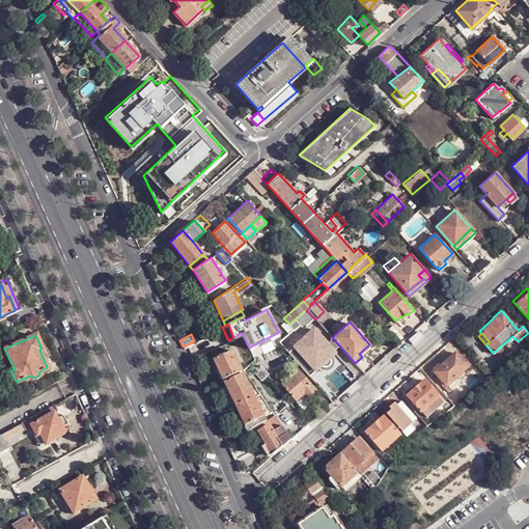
[(213,358),(222,378),(241,368),(230,349),(213,358)]
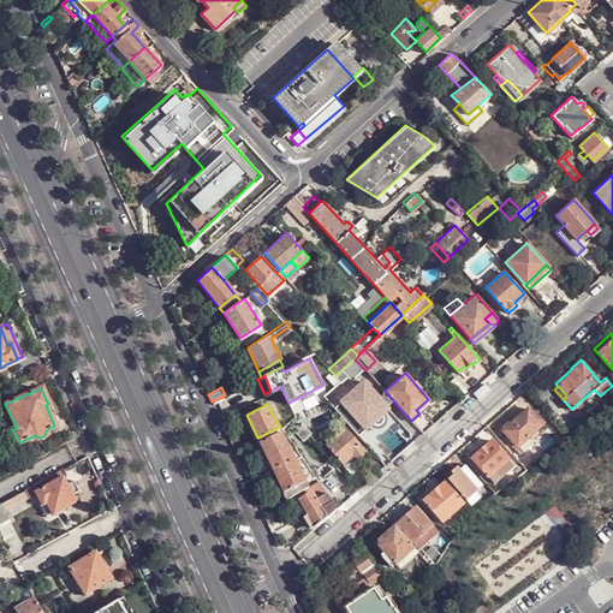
[(541,423),(527,408),(501,429),(516,445),(541,423)]
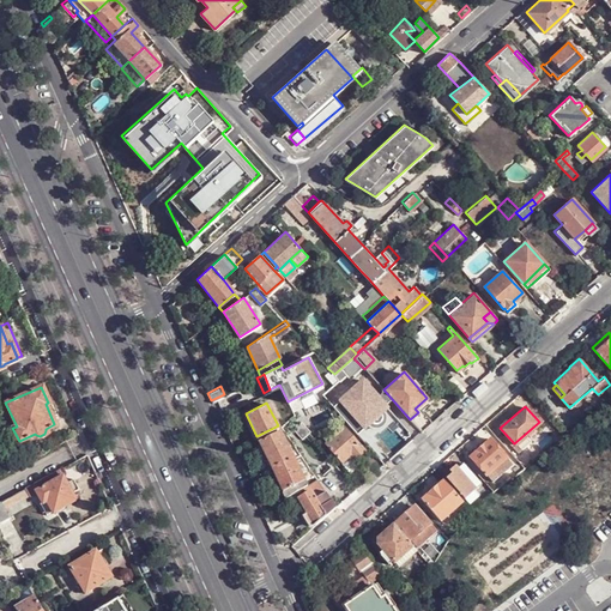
[(280,424),(283,428),(295,416),(292,412),(280,424)]
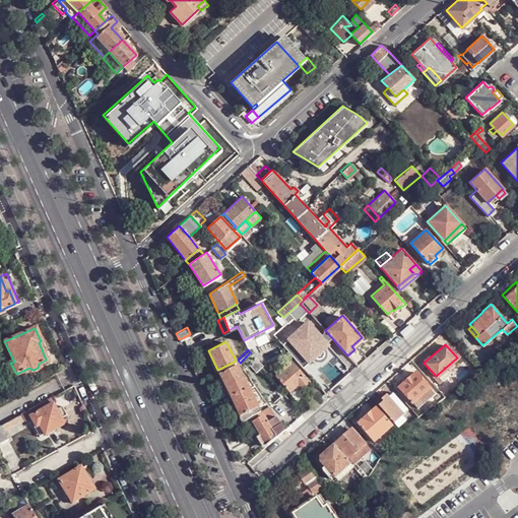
[(275,375),(288,390),(295,385),(297,383),(301,387),(308,380),(292,361),(275,375)]
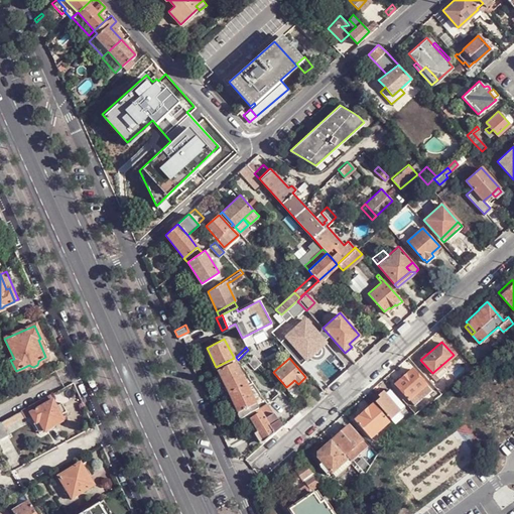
[(404,374),(410,369),(402,360),(396,365),(404,374)]
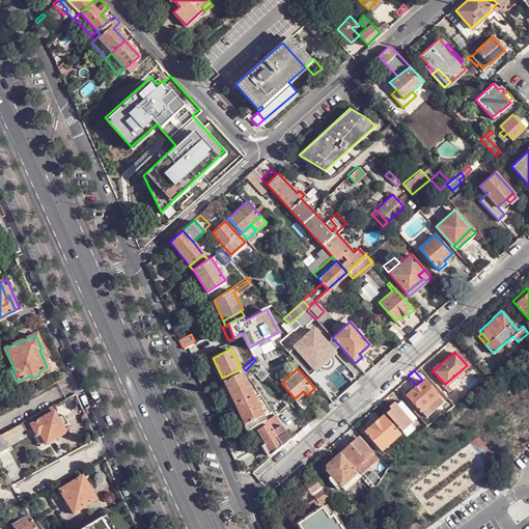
[(223,380),(234,404),(253,395),(242,371),(223,380)]
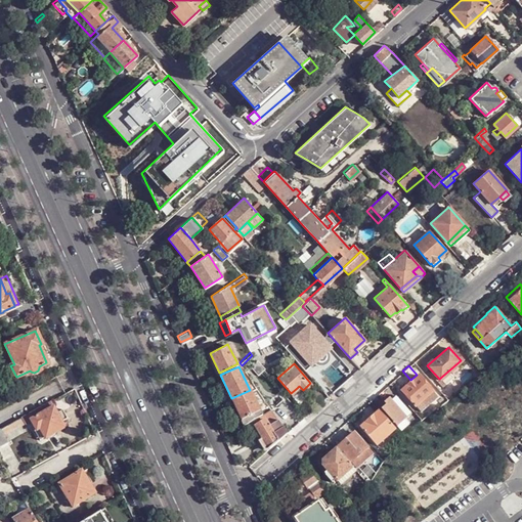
[(420,409),(436,395),(418,374),(417,375),(410,380),(401,388),(420,409)]
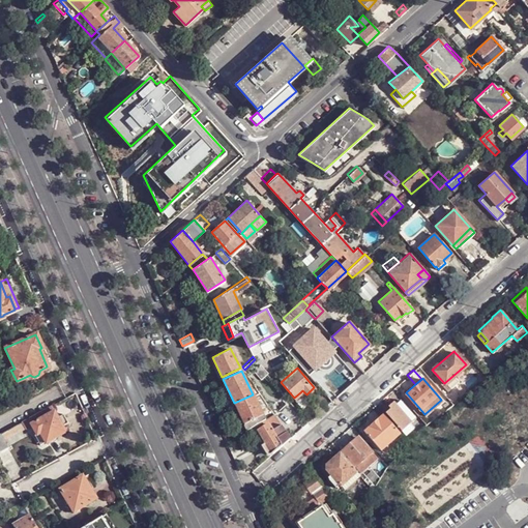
[(302,407),(309,402),(304,397),(300,392),(294,398),(302,407)]
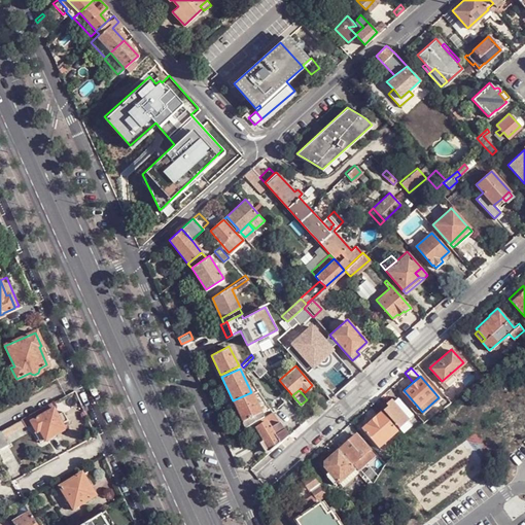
[(233,400),(245,426),(263,416),(251,392),(233,400)]
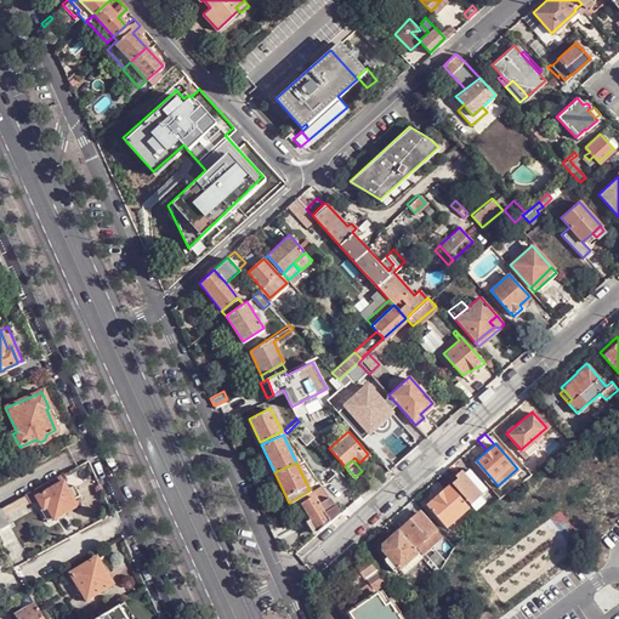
[(469,504),(487,489),(467,467),(461,472),(460,470),(454,476),(455,478),(450,483),(469,504)]
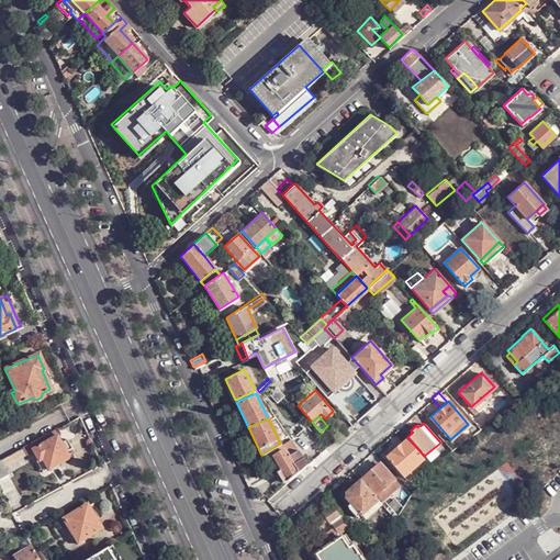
[(290,437),(281,424),(279,426),(280,430),(278,432),(282,441),(290,437)]
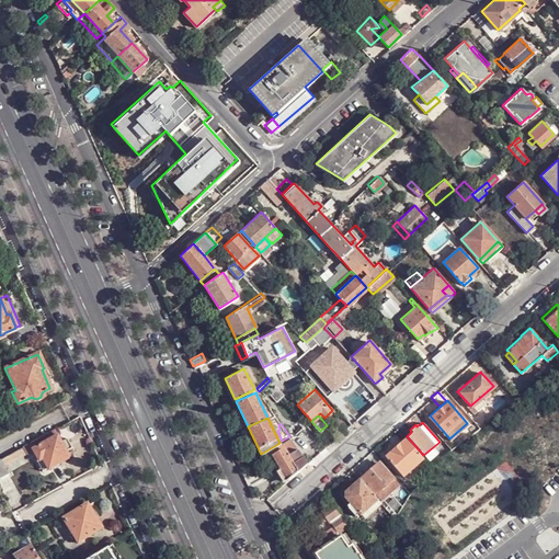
[(26,453),(33,448),(32,446),(57,433),(55,428),(23,446),(26,453)]
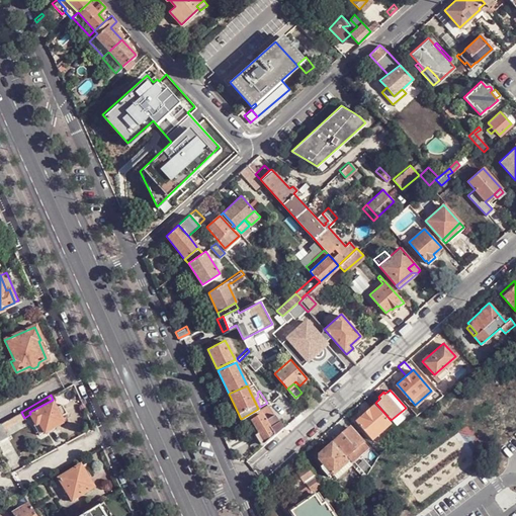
[(53,400),(29,412),(30,414),(34,422),(32,423),(33,425),(38,422),(44,430),(45,431),(64,420),(61,415),(56,406),(53,400)]
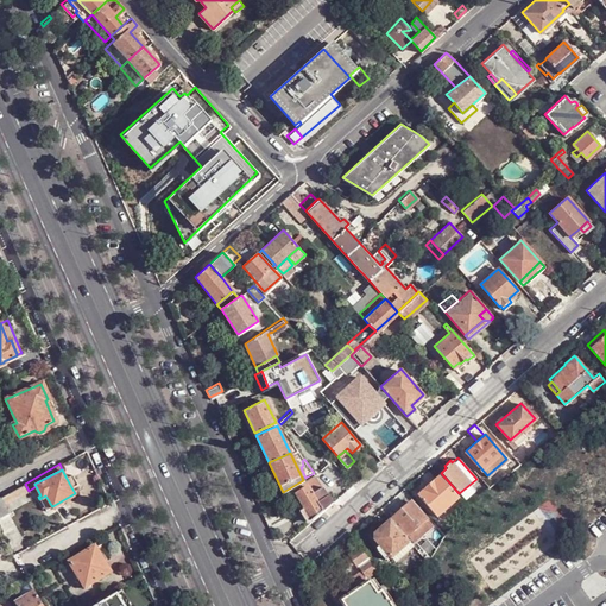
[(71,487),(79,483),(71,472),(65,477),(71,487)]
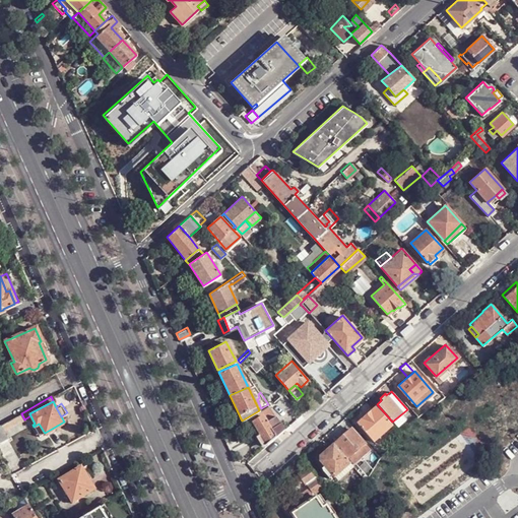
[(373,440),(391,424),(375,405),(357,422),(373,440)]
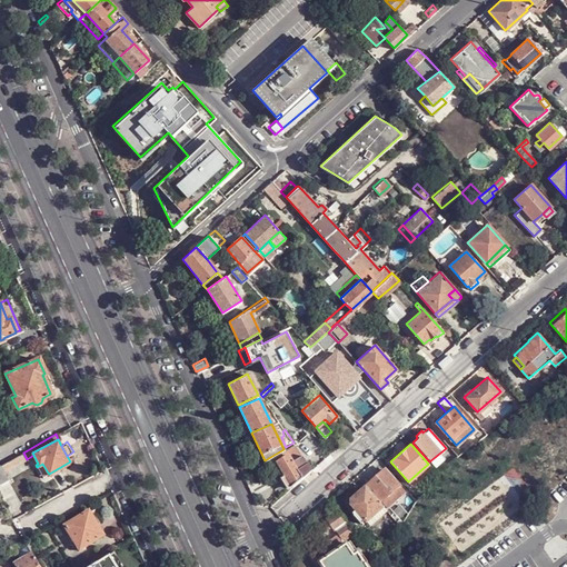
[(311,468),(298,450),(289,456),(287,454),(276,461),(284,475),(279,478),(285,486),(287,487),(290,487),(311,468)]
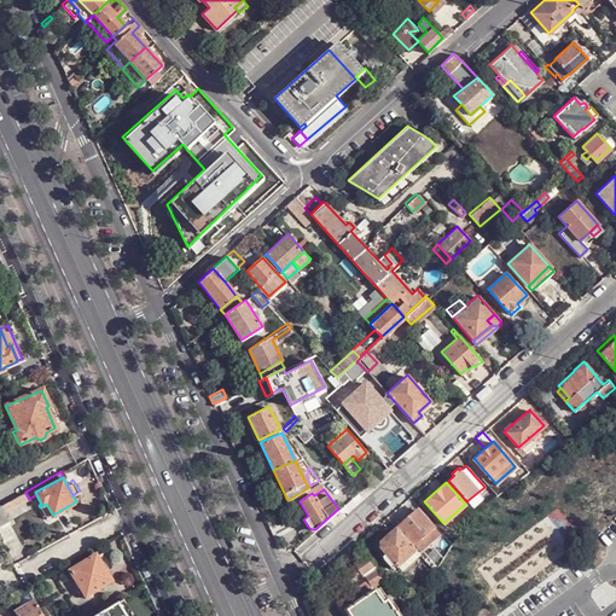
[(46,517),(52,513),(46,504),(40,507),(46,517)]
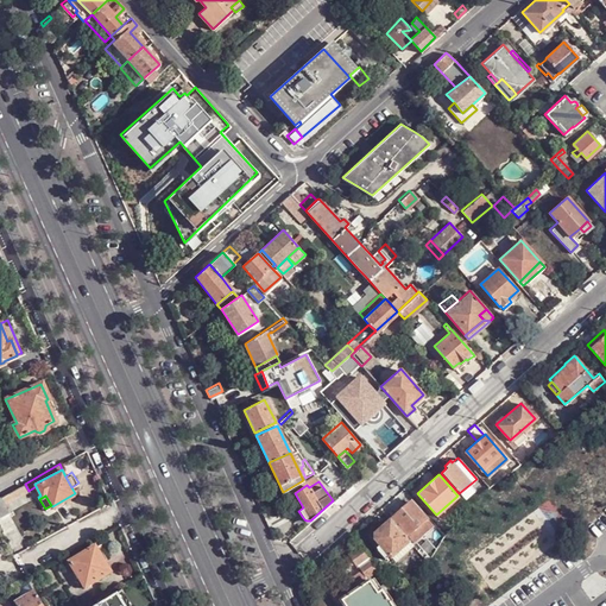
[(406,534),(424,518),(409,500),(391,516),(406,534)]
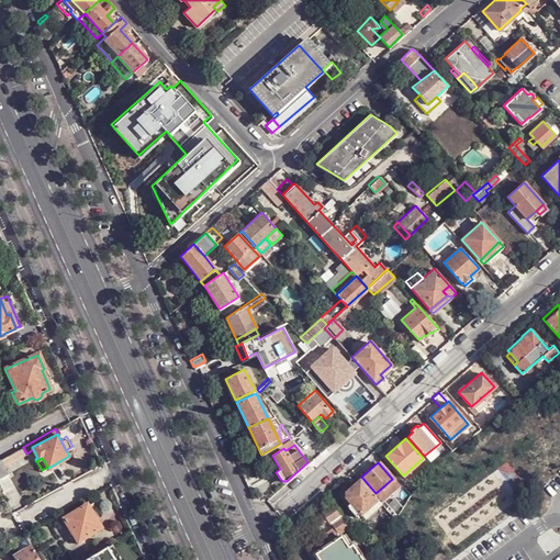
[(381,503),(359,479),(345,492),(344,497),(349,503),(347,506),(348,510),(355,517),(358,514),(360,515),(361,514),(365,518),(381,503)]
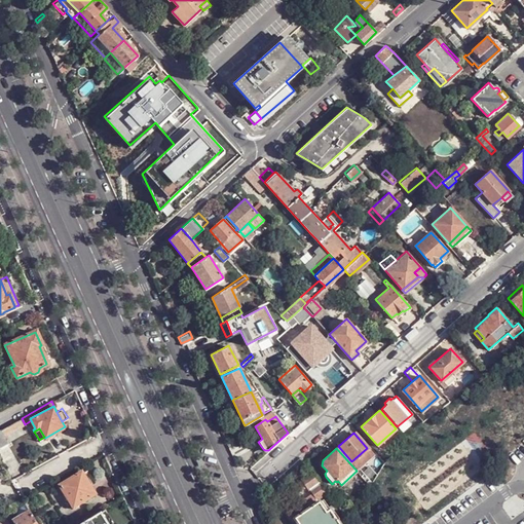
[(72,506),(95,492),(88,484),(82,472),(80,471),(59,484),(72,506)]
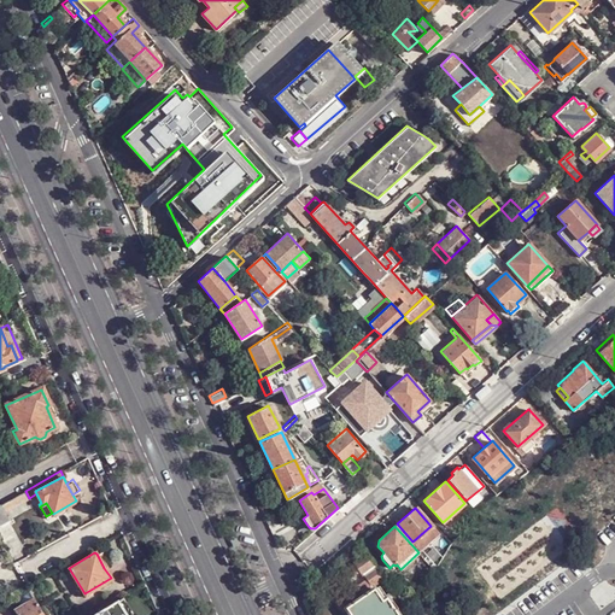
[(104,568),(107,566),(99,552),(97,554),(104,568)]
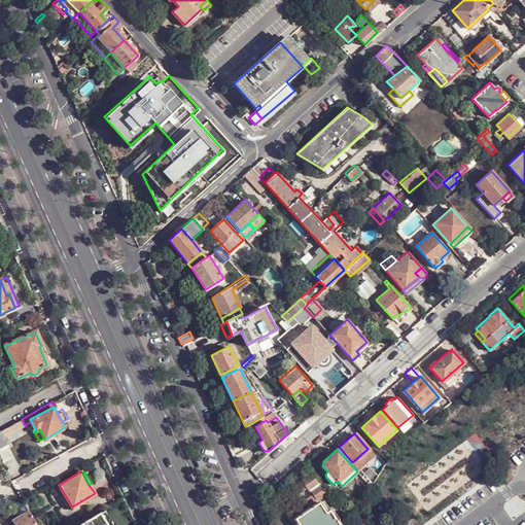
[(302,479),(309,490),(310,489),(318,500),(328,492),(313,471),(302,479)]
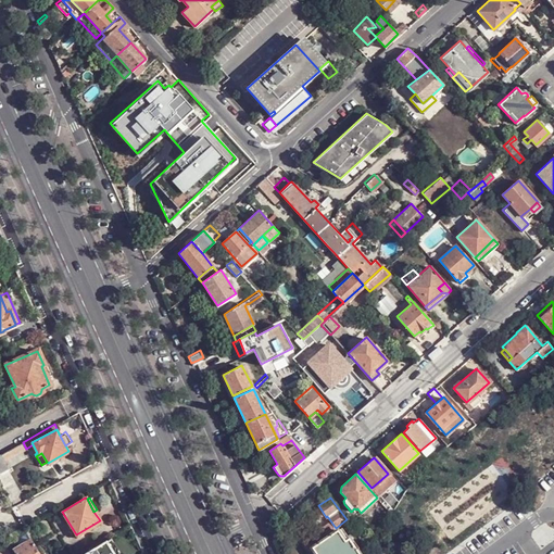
[(338,530),(311,548),(315,553),(359,553),(349,538),(344,540),(338,530)]
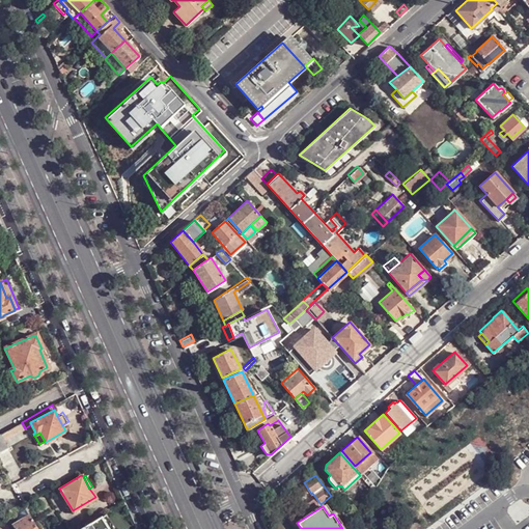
[(108,528),(110,528),(114,527),(106,513),(101,517),(108,528)]
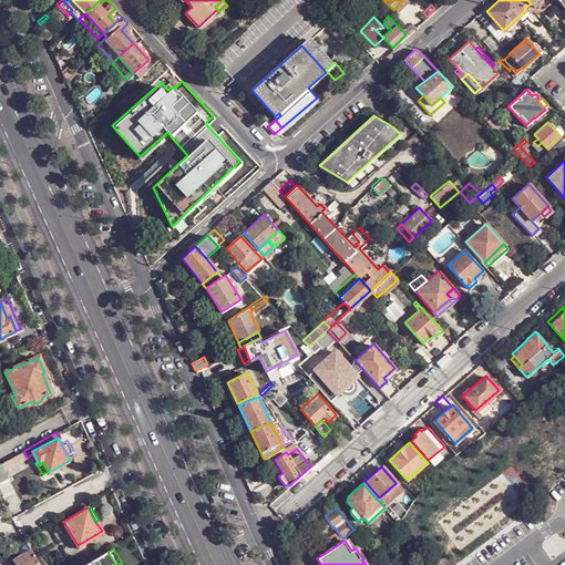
[(40,564),(31,550),(13,560),(16,564),(40,564)]
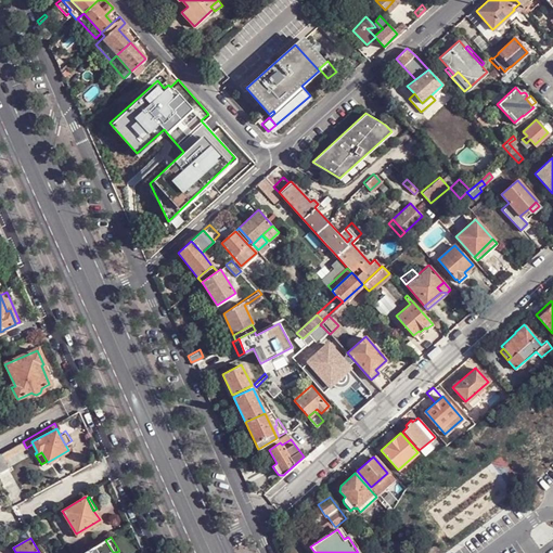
[(113,552),(105,540),(85,552),(113,552)]
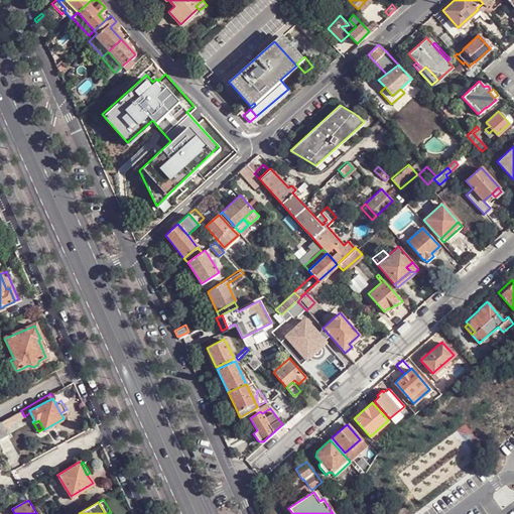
[(9,513),(7,509),(4,505),(0,507),(4,513),(9,513)]
